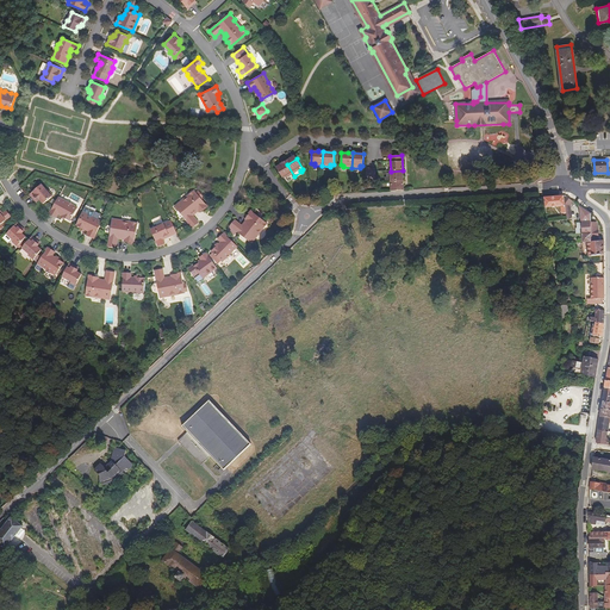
[(288,181),(294,176),(287,165),(287,163),(282,167),(278,170),(284,181),(287,179),(288,181)]
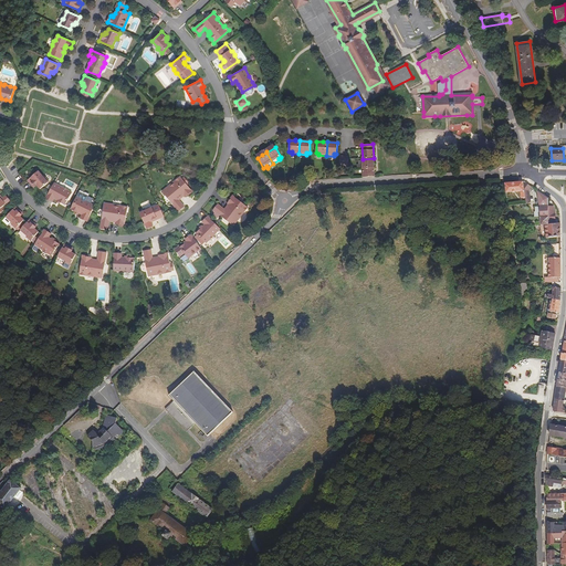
[(374,168),(374,158),(363,159),(363,168),(374,168)]
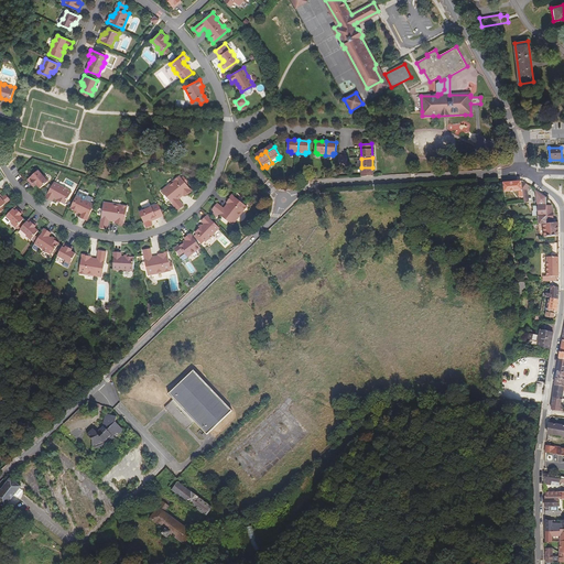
[(372,167),(361,167),(361,177),(373,176),(372,167)]
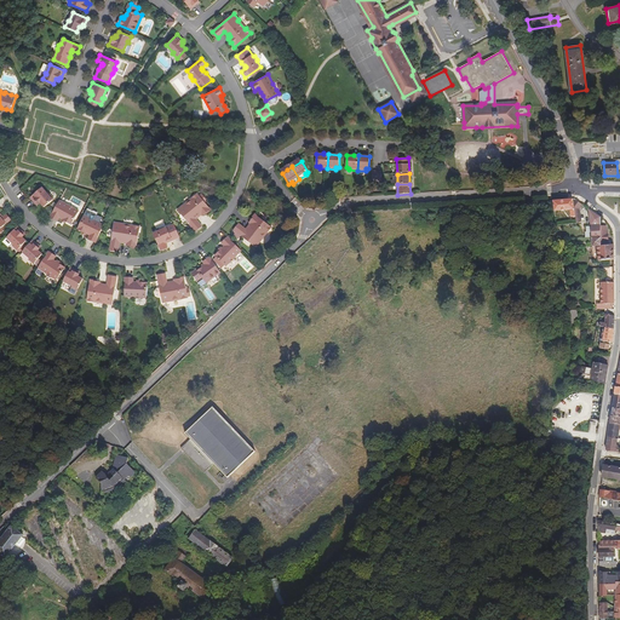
[(45,207),(55,199),(50,194),(49,195),(42,188),(30,197),(36,204),(38,202),(39,205),(41,204),(45,207)]
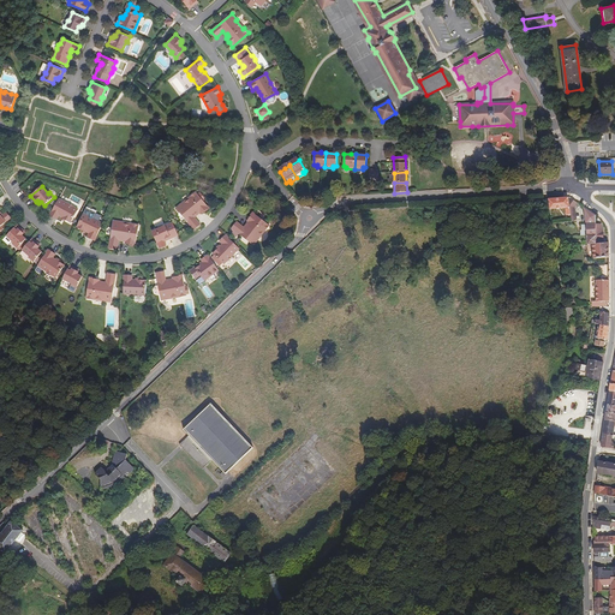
[(177,208),(193,230),(201,225),(195,218),(198,214),(197,213),(198,212),(199,213),(201,214),(204,212),(206,212),(209,208),(196,192),(191,196),(191,197),(184,204),(183,203),(177,208)]
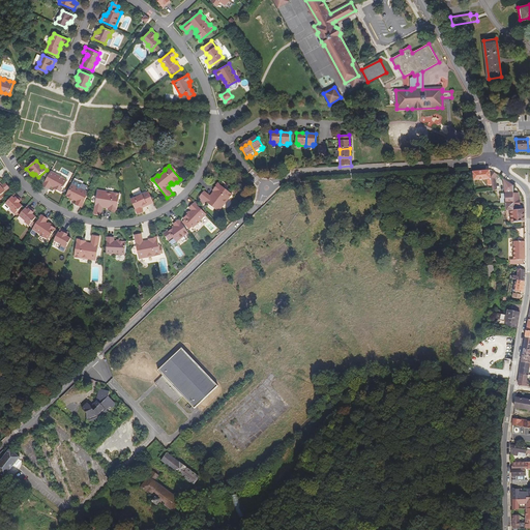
[(61,192),(67,180),(64,178),(59,175),(59,176),(51,171),(42,185),(49,189),(51,186),(54,187),(57,189),(61,192)]
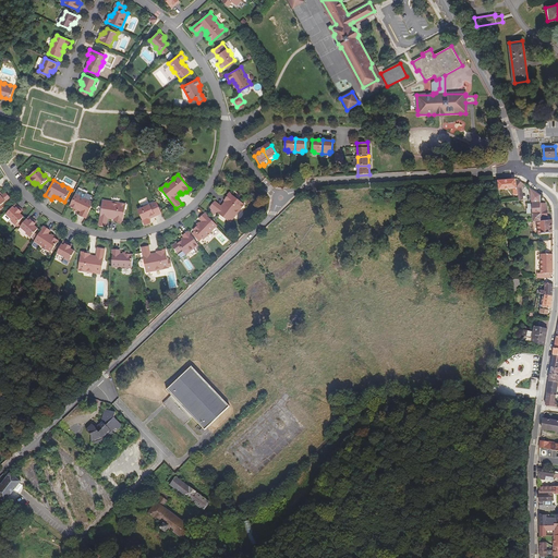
[(516,183),(516,180),(498,181),(499,190),(512,189),(513,195),(518,195),(517,190),(516,183)]
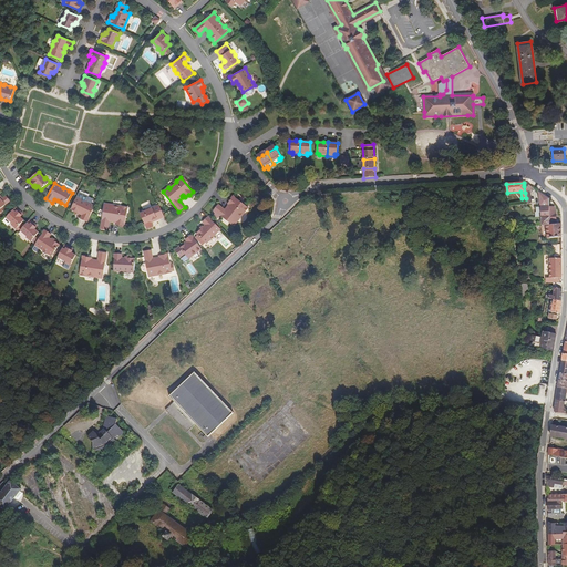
[(549,207),(549,198),(538,192),(540,206),(542,218),(549,217),(549,207)]
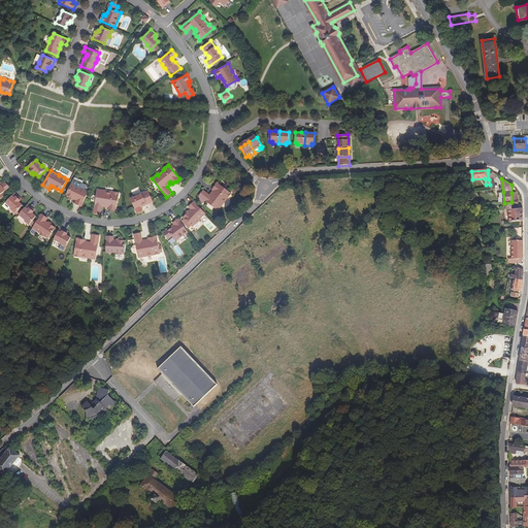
[(73,179),(71,184),(66,195),(70,197),(71,198),(73,199),(76,200),(75,203),(81,206),(89,192),(85,190),(80,188),(83,184),(73,179)]
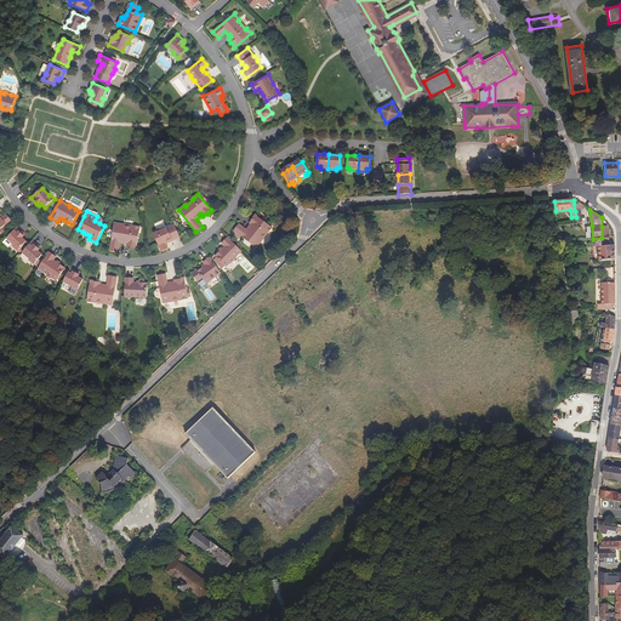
[(0,229),(3,232),(6,229),(4,227),(11,221),(6,215),(3,218),(1,218),(0,217),(1,217),(0,215),(0,229)]
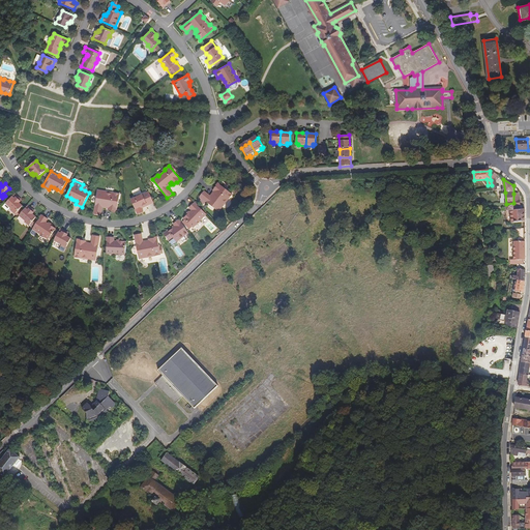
[(205,192),(201,198),(199,201),(205,205),(206,202),(219,212),(224,206),(223,206),(228,199),(229,200),(233,195),(218,183),(215,187),(216,187),(213,190),(214,192),(216,193),(215,195),(213,194),(211,197),(205,192)]
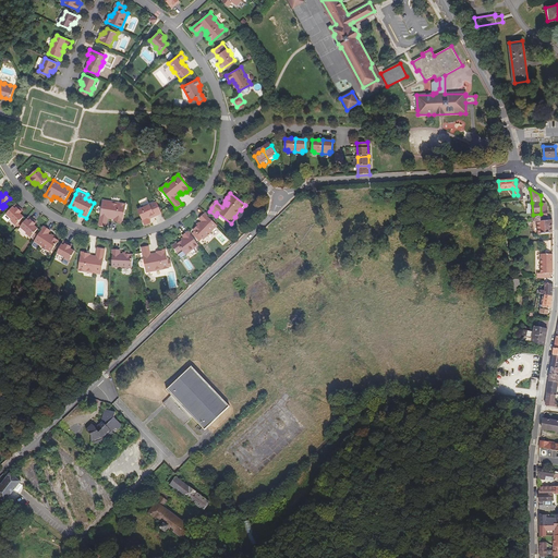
[(102,201),(99,226),(106,227),(108,219),(112,219),(112,218),(114,218),(113,220),(113,221),(118,222),(123,223),(126,205),(120,204),(119,205),(110,203),(110,202),(102,201)]
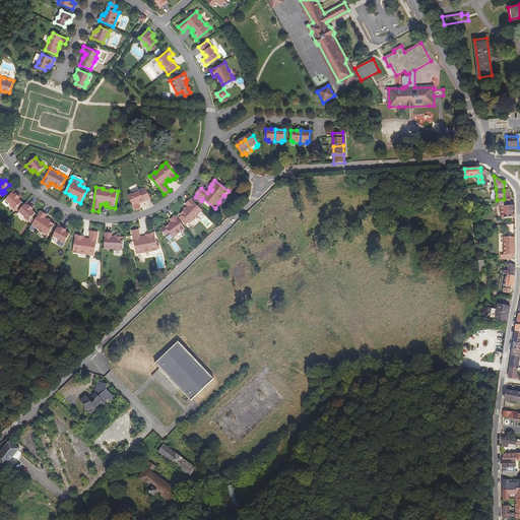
[(133,194),(129,196),(135,210),(141,208),(139,203),(138,203),(140,202),(140,203),(144,201),(144,202),(151,199),(146,188),(138,191),(137,191),(134,192),(133,194)]
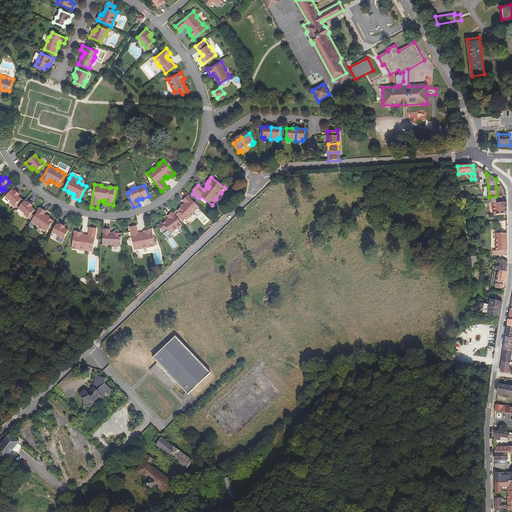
[(11,203),(15,207),(22,199),(18,196),(20,195),(18,193),(19,192),(14,187),(6,196),(12,202),(11,203)]
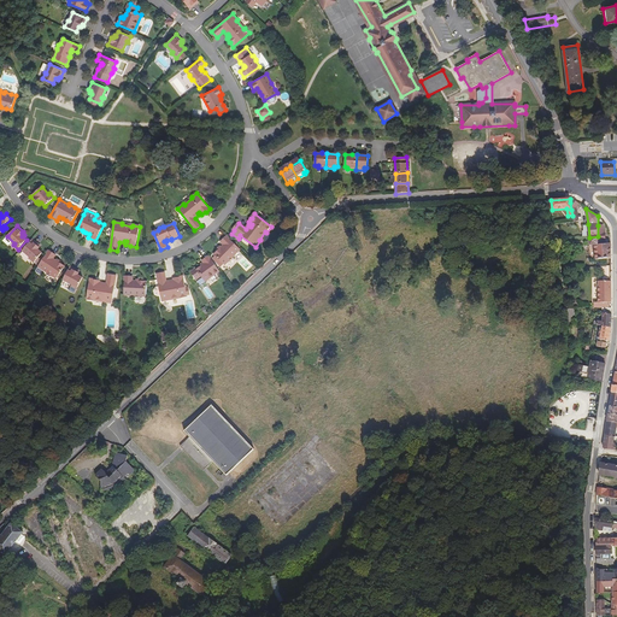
[(603,245),(603,236),(605,235),(605,228),(603,228),(603,225),(598,225),(598,236),(589,238),(588,238),(589,246),(594,246),(595,259),(611,258),(611,244),(603,245)]
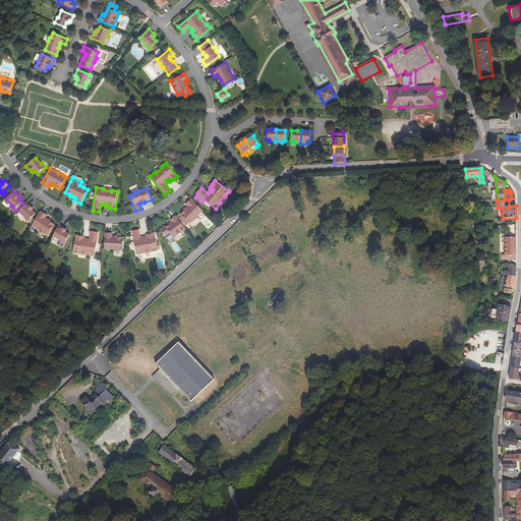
[(181,218),(189,226),(193,222),(197,218),(204,212),(192,199),(187,205),(190,208),(187,210),(185,213),(181,216),(182,217),(181,218)]
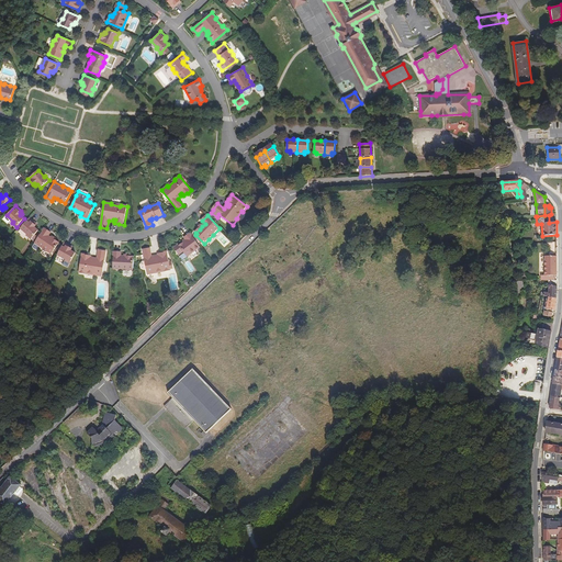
[(26,235),(31,239),(38,231),(34,227),(36,225),(34,224),(35,223),(30,217),(21,228),(27,234),(26,235)]
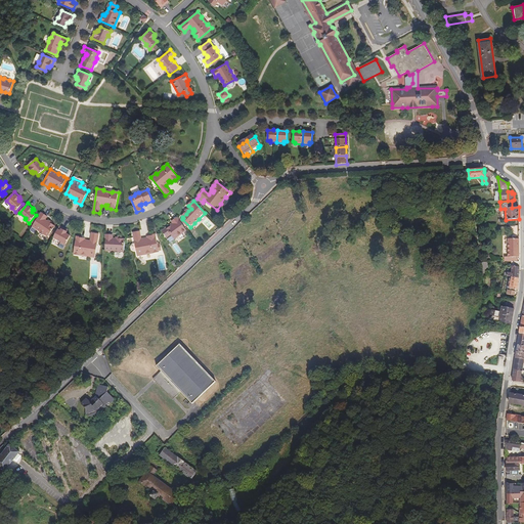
[(44,234),(48,236),(55,226),(51,223),(48,221),(45,220),(47,217),(41,213),(33,226),(40,231),(44,234)]
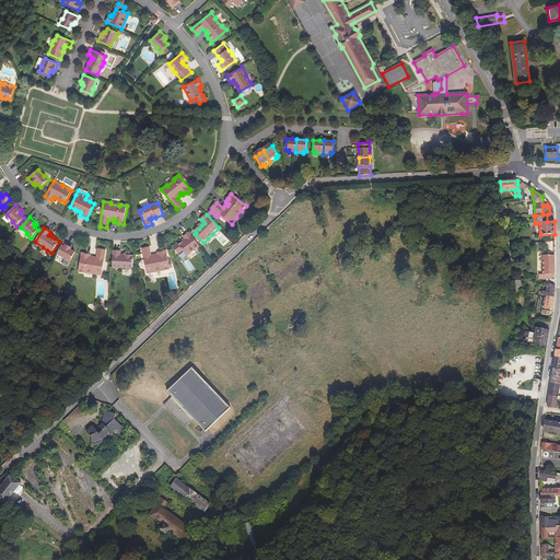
[(184,252),(187,256),(200,247),(190,233),(184,237),(185,238),(186,240),(183,242),(184,243),(179,246),(175,249),(179,255),(184,252)]
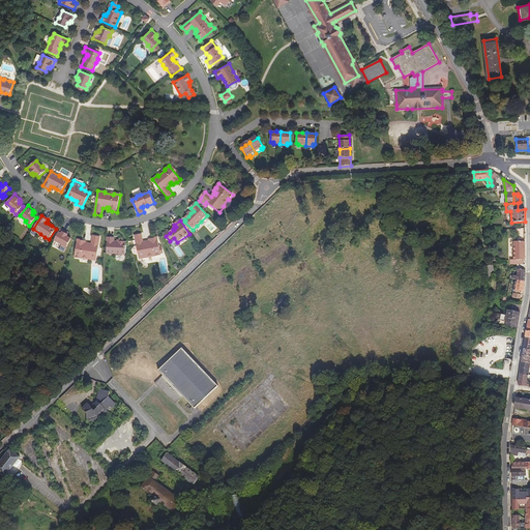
[(192,231),(193,230),(184,222),(183,223),(192,231)]
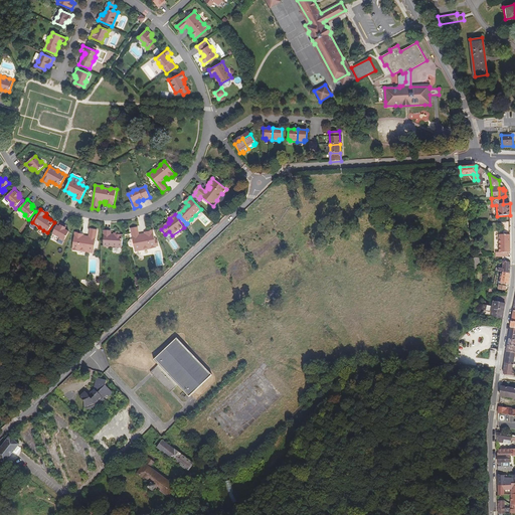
[(59,238),(64,241),(69,231),(64,229),(65,227),(63,226),(64,225),(58,222),(52,233),(60,237),(59,238)]
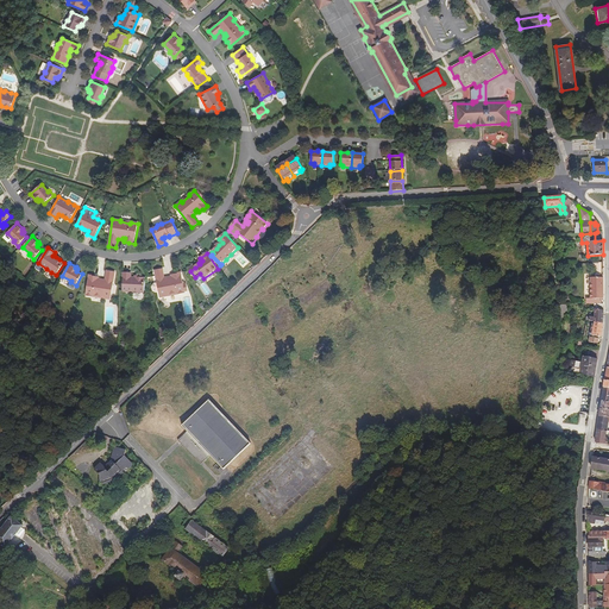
[(163,270),(155,271),(157,284),(159,293),(161,299),(169,296),(168,295),(179,294),(179,295),(186,294),(181,272),(176,274),(176,275),(171,276),(171,277),(173,280),(170,280),(169,277),(165,278),(163,270)]
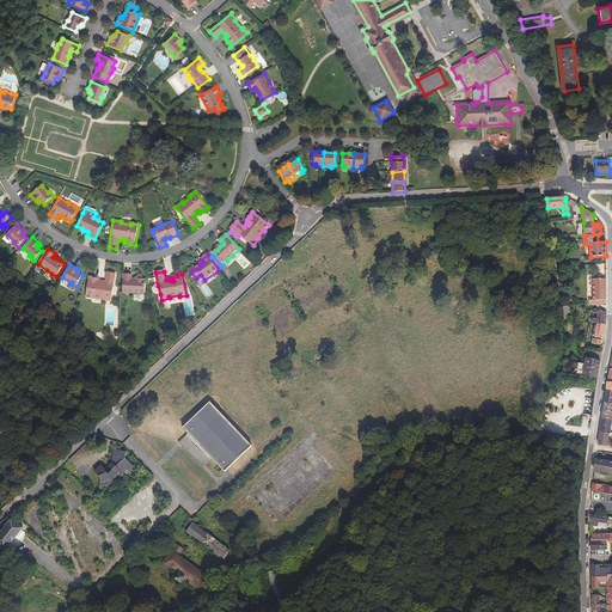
[(111,301),(115,274),(108,273),(105,281),(102,280),(101,282),(98,282),(99,280),(99,279),(95,277),(89,276),(86,297),(93,298),(93,297),(103,298),(103,300),(111,301)]
